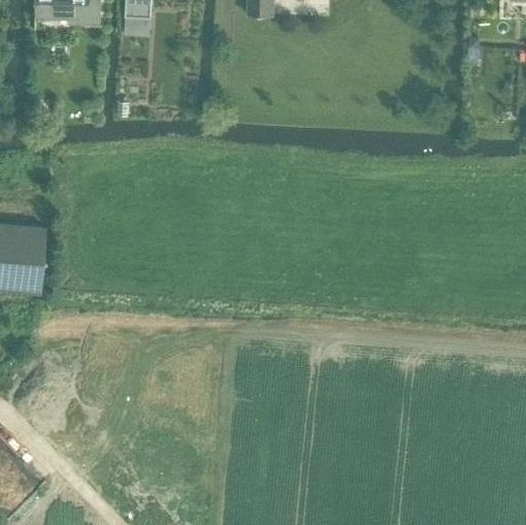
[(35,17),(83,17),(83,26),(99,26),(99,0),(34,0),(35,6),(35,17)]
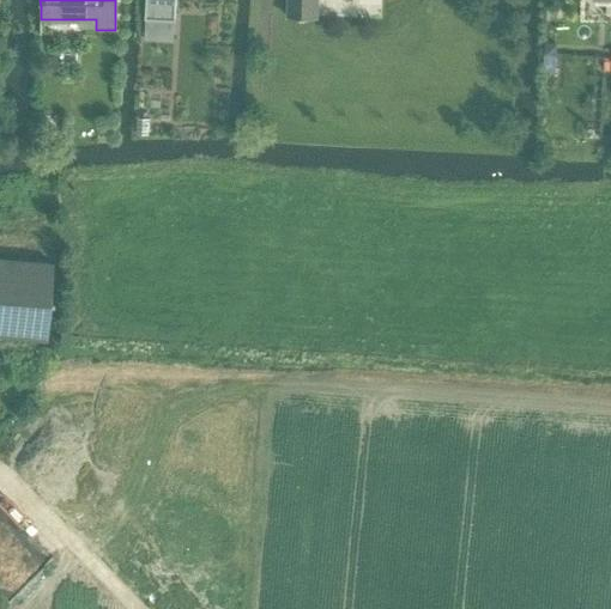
[(149,0),(147,22),(177,23),(177,0),(149,0)]
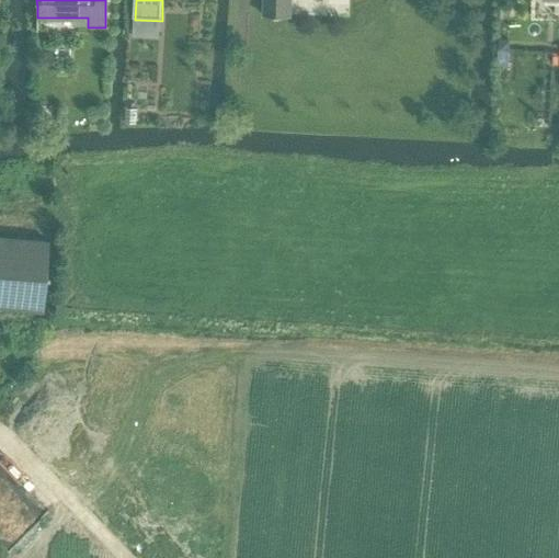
[(265,0),(265,19),(292,20),(293,0),(265,0)]
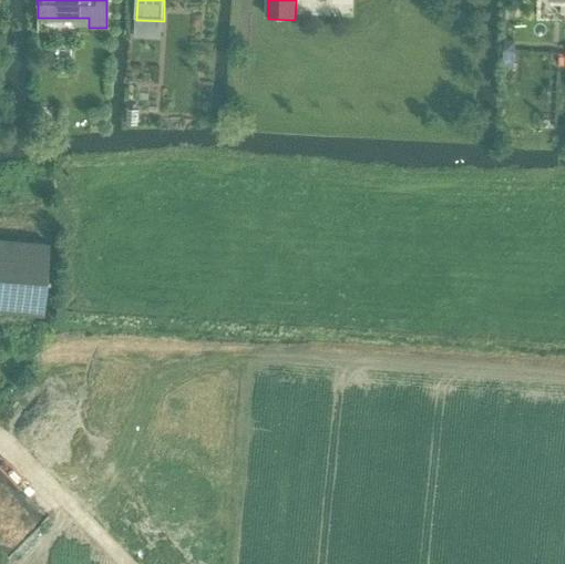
[(506,43),(505,53),(515,53),(516,44),(506,43)]
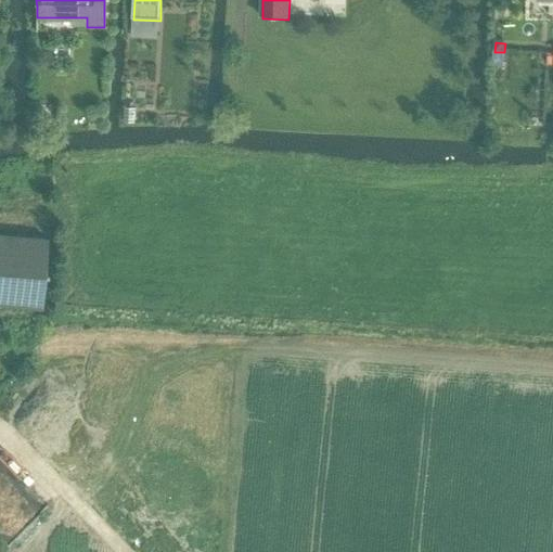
[(0,306),(43,310),(49,240),(0,235),(0,306)]
